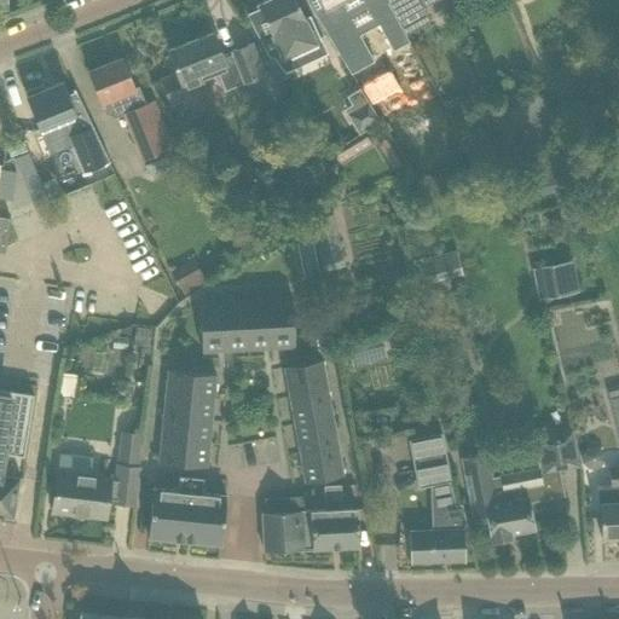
[(319,40),(308,17),(305,18),(295,0),(264,0),(256,4),(270,32),(258,38),(268,57),(272,56),(284,73),(291,69),(285,56),(319,40)]
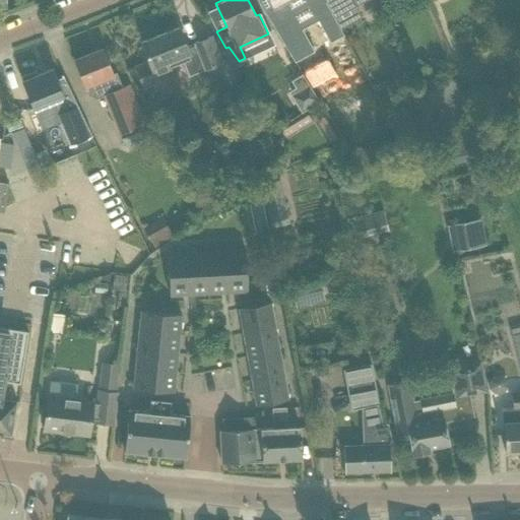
[(285,0),(266,0),(271,7),(273,6),(280,20),(272,25),(309,87),(311,90),(339,72),(314,29),(305,36),(284,0),(285,0)]
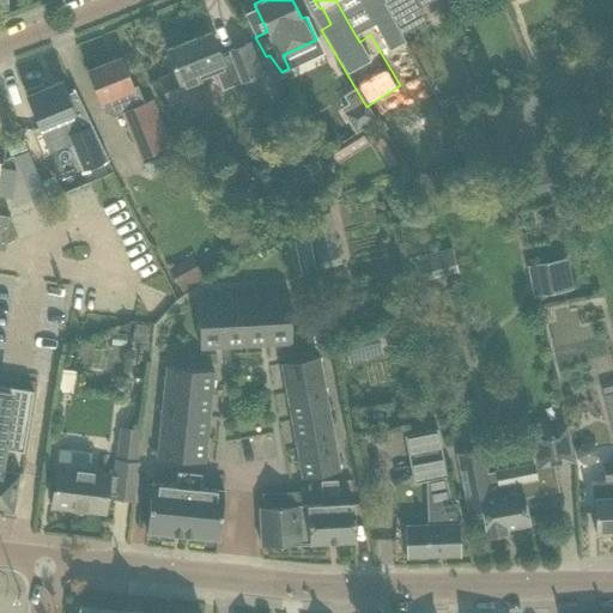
[(381,0),(401,35),(425,20),(413,0),(381,0)]
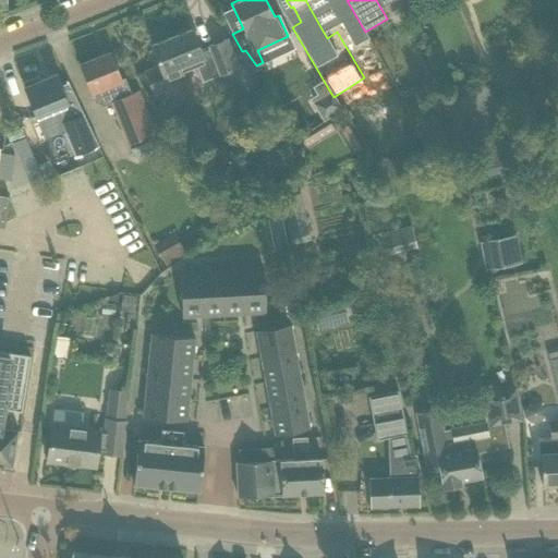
[(237,68),(226,39),(208,46),(209,49),(201,52),(191,29),(152,45),(159,65),(144,71),(154,95),(168,88),(165,80),(197,67),(203,81),(219,74),(217,68),(227,64),(229,71),(237,68)]
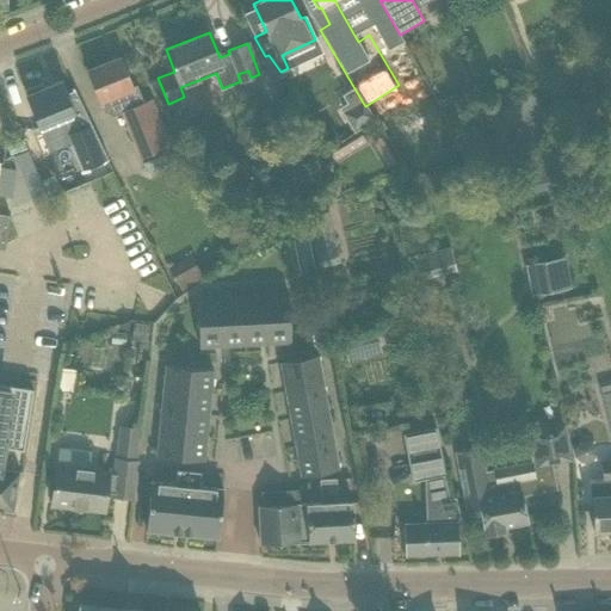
[(86,71),(96,93),(103,112),(113,117),(121,113),(140,160),(172,147),(153,99),(143,103),(136,86),(133,87),(121,57),(86,71)]
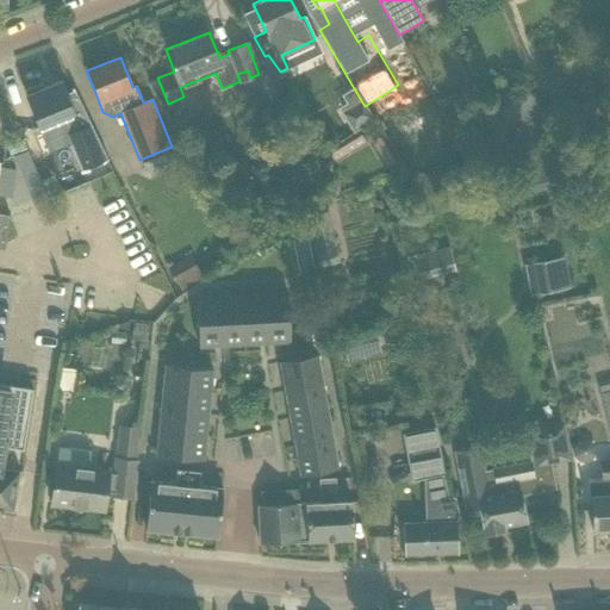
[(27,94),(25,95),(41,134),(62,125),(81,170),(107,160),(73,88),(72,88),(73,91),(67,93),(61,81),(43,88),(41,83),(25,89),(27,94)]
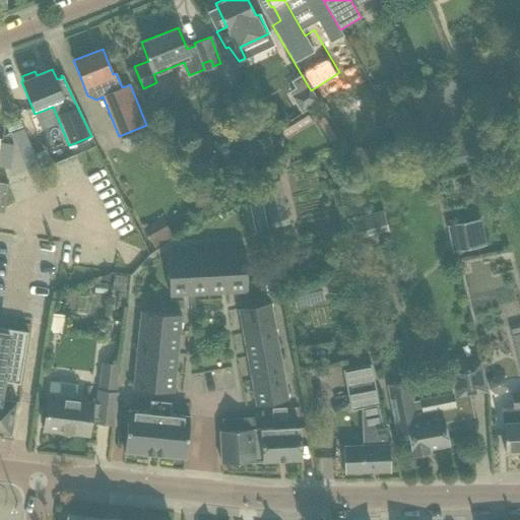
[(309,87),(291,98),(301,113),(318,102),(311,90),(309,87)]
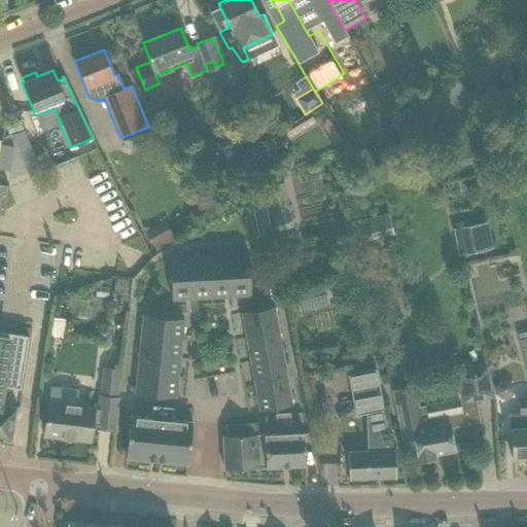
[(290,114),(281,119),(286,127),(295,121),(290,114)]
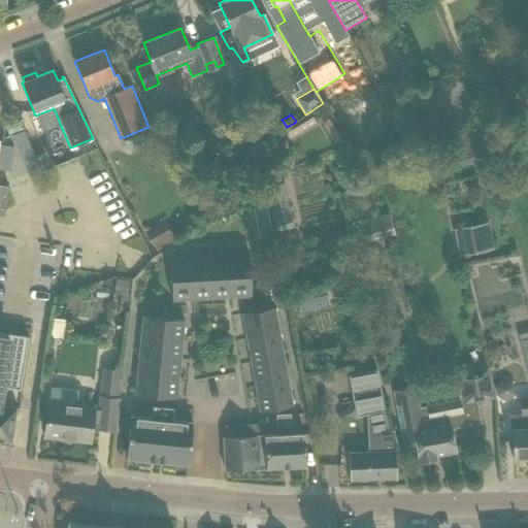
[(290,207),(269,211),(272,225),(293,221),(290,207)]
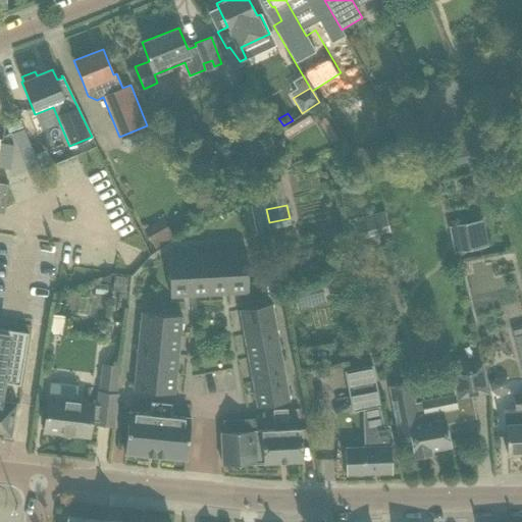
[(351,219),(357,241),(389,231),(383,210),(351,219)]
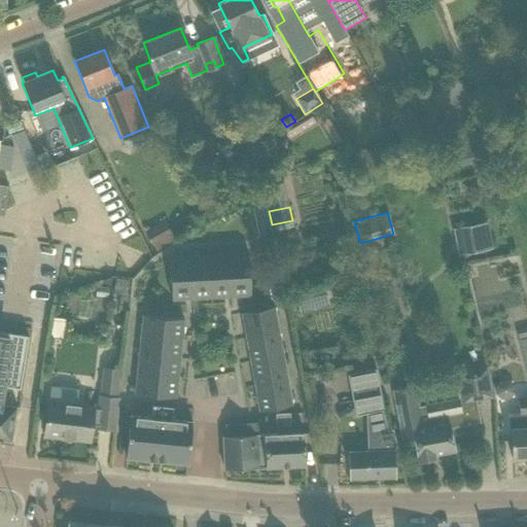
[(460,227),(464,253),(492,248),(488,222),(460,227)]
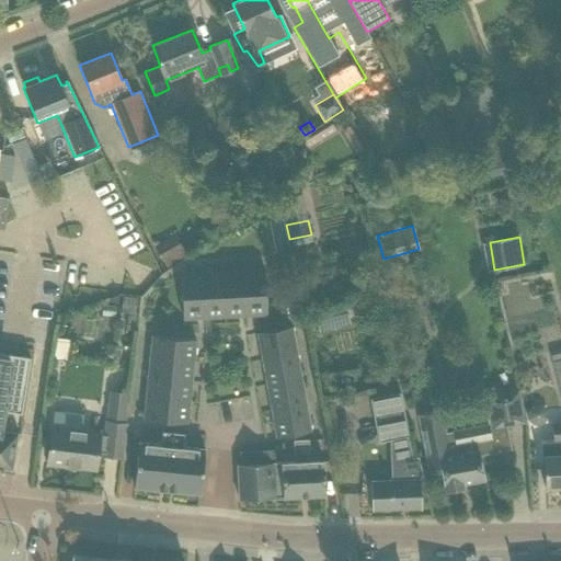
[(178,241),(157,252),(165,266),(186,255),(178,241)]
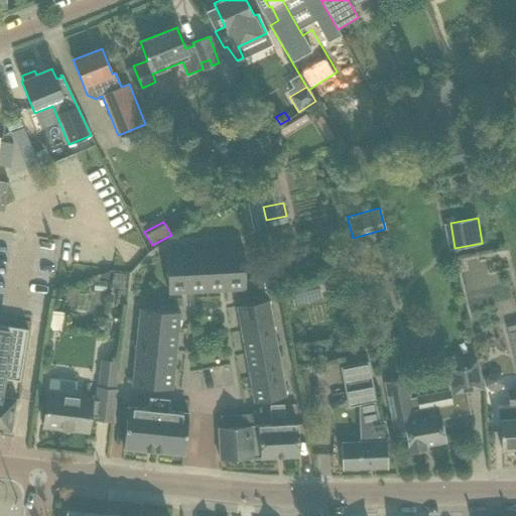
[(50,294),(54,272),(66,274),(72,241),(39,236),(29,290),(50,294)]
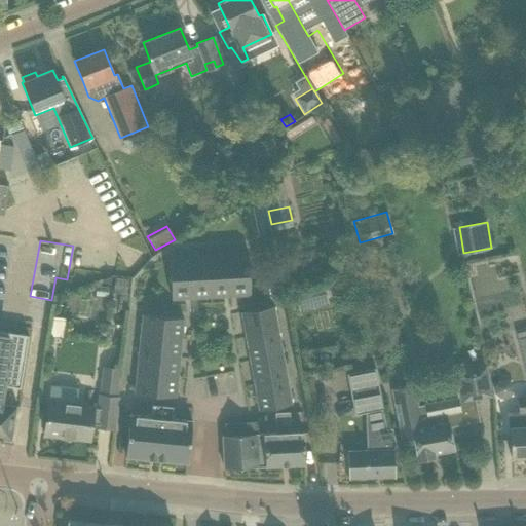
[(250,294),(248,253),(227,254),(230,295),(250,294)]
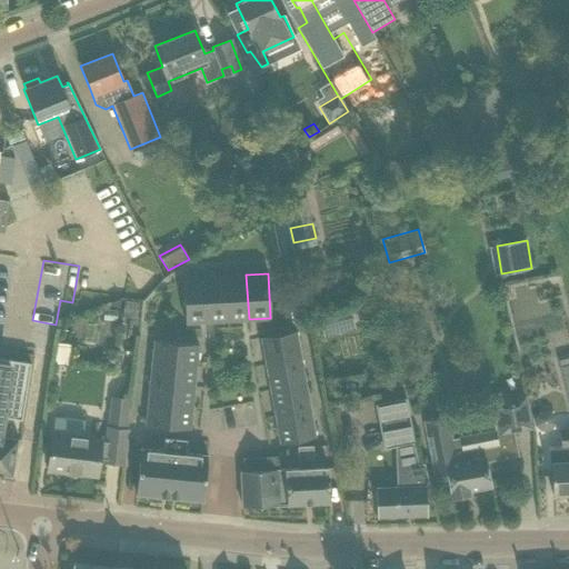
[(249,319),(246,275),(226,276),(228,320),(249,319)]
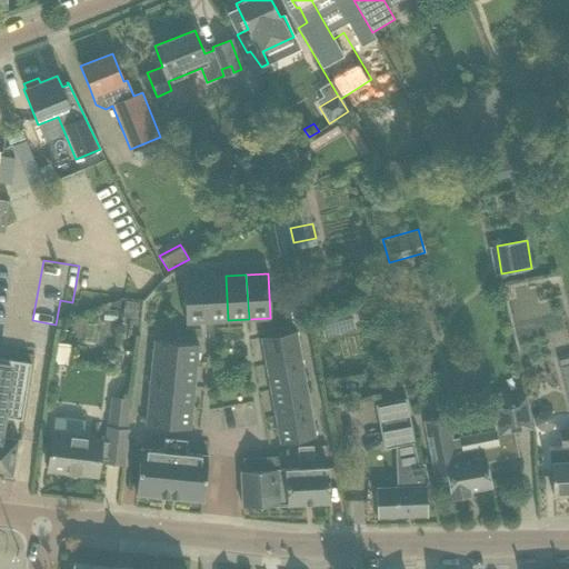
[(228,320),(226,276),(205,277),(207,321),(228,320)]
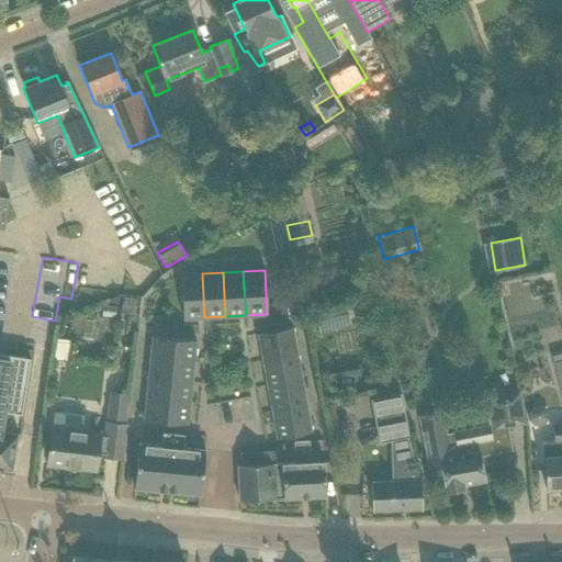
[(204,317),(202,273),(180,274),(182,318),(204,317)]
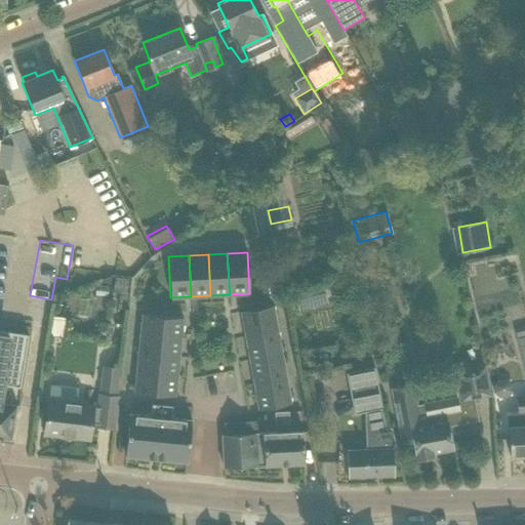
[(114,278),(112,291),(126,293),(127,279),(114,278)]
